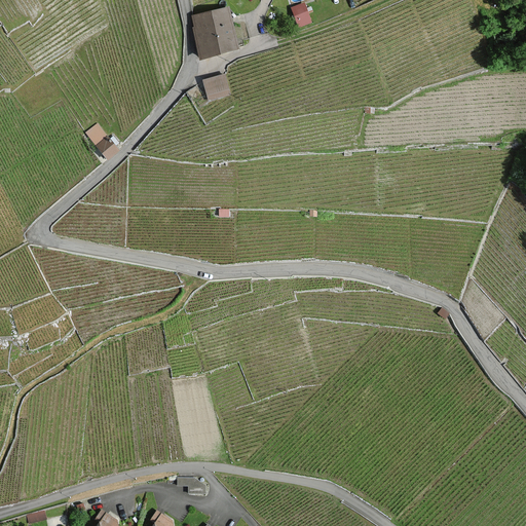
[(311,23),(304,3),(293,8),(300,27),(311,23)]
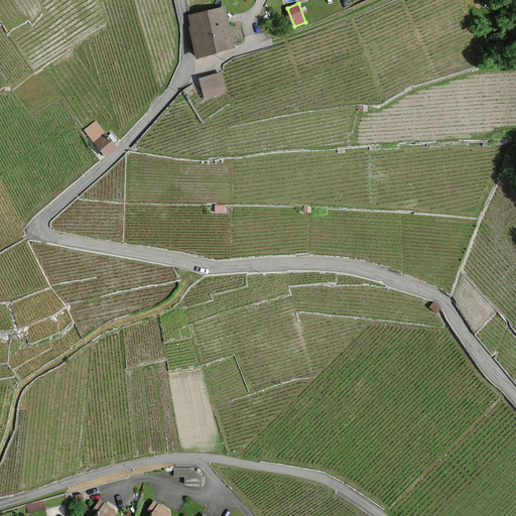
[(222,8),(189,16),(200,55),(232,47),(222,8)]
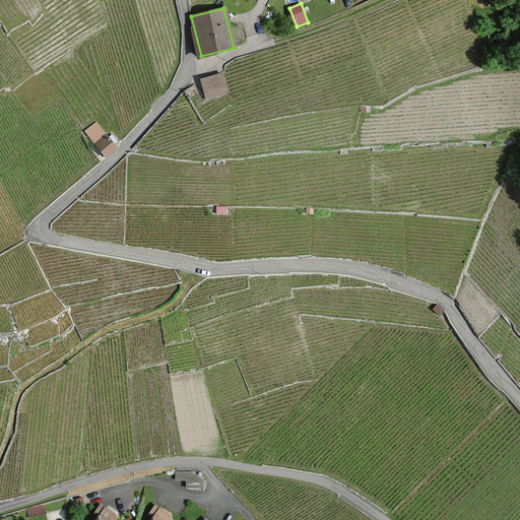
[(224,92),(219,72),(199,78),(204,98),(224,92)]
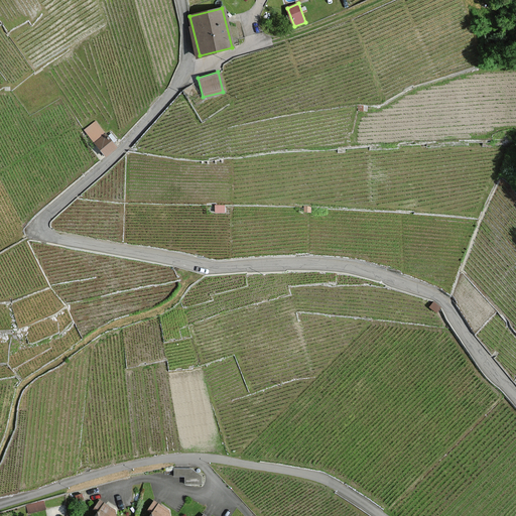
[(114,145),(103,132),(92,142),(104,155),(114,145)]
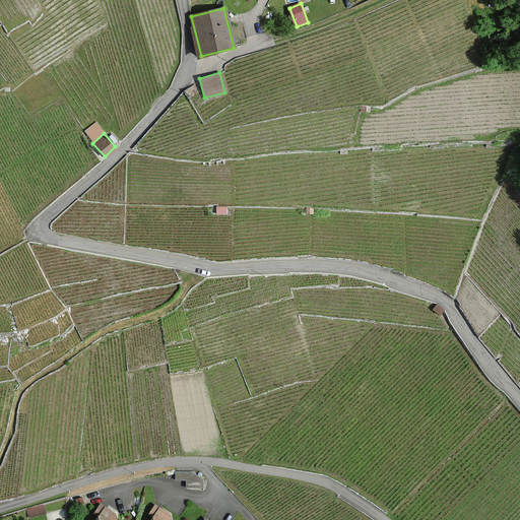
[(46,503),(28,506),(29,514),(47,511),(46,503)]
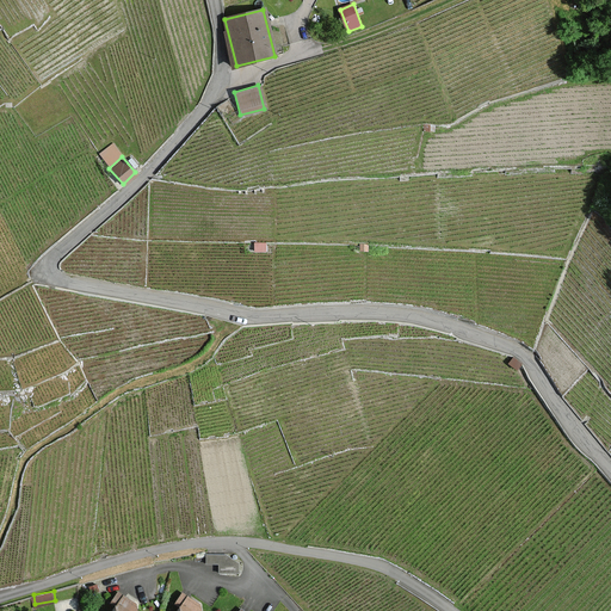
[(113,610),(136,610),(136,604),(118,593),(111,606),(116,609),(113,610)]
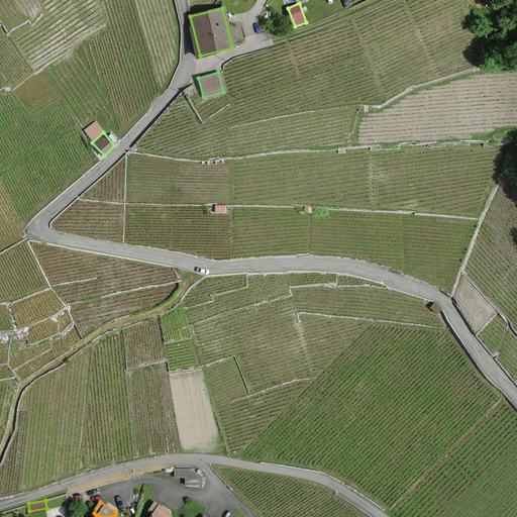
[(151,516),(168,516),(168,510),(156,502),(149,512),(153,514),(151,516)]
